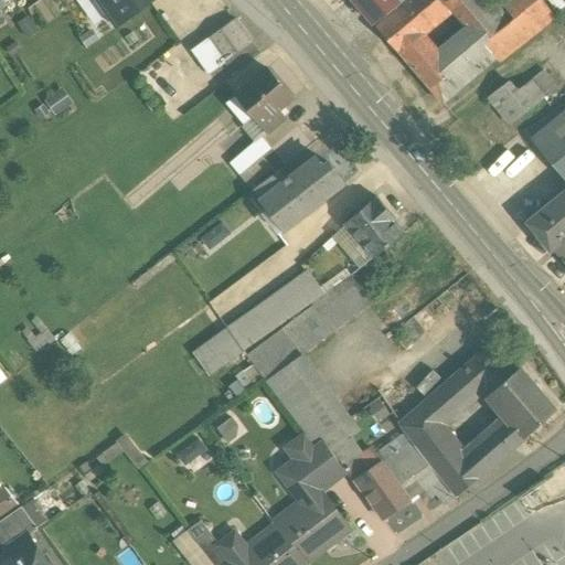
[(95,0),(116,29),(155,0),(95,0)]
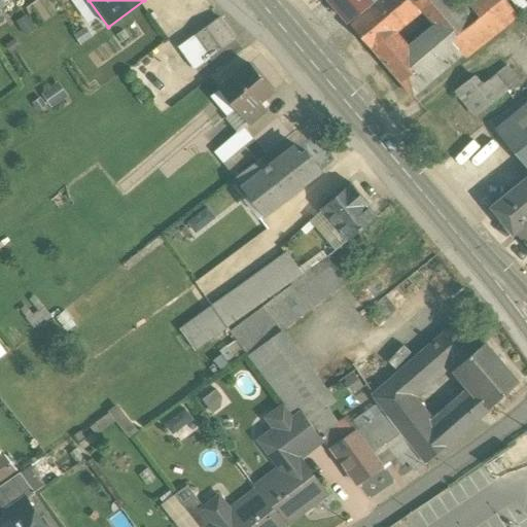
[(370,0),(340,0),(334,5),(348,22),(373,3),(370,0)]
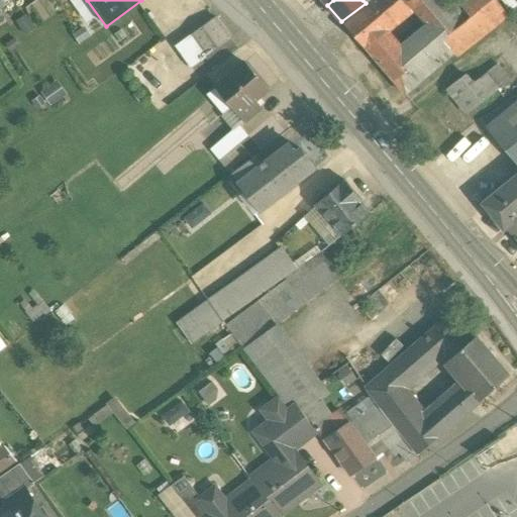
[(377,0),(345,26),(365,48),(382,34),(409,10),(403,3),(400,0),(377,0)]
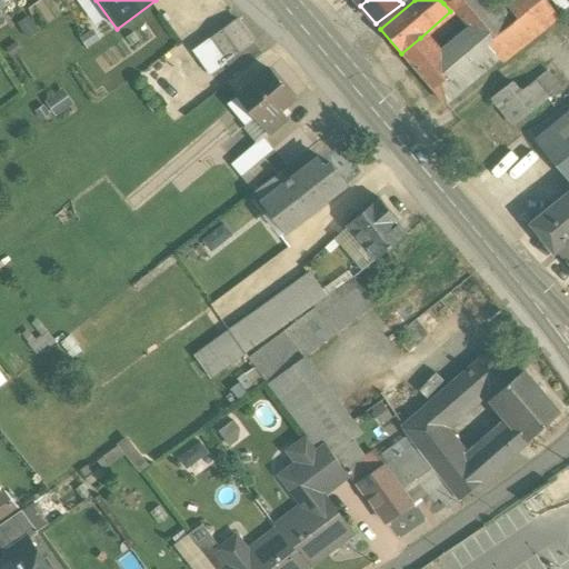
[(446,0),(443,3),(450,11),(455,11),(473,35),(485,47),(486,46),(517,19),(503,2),(500,0),(446,0)]
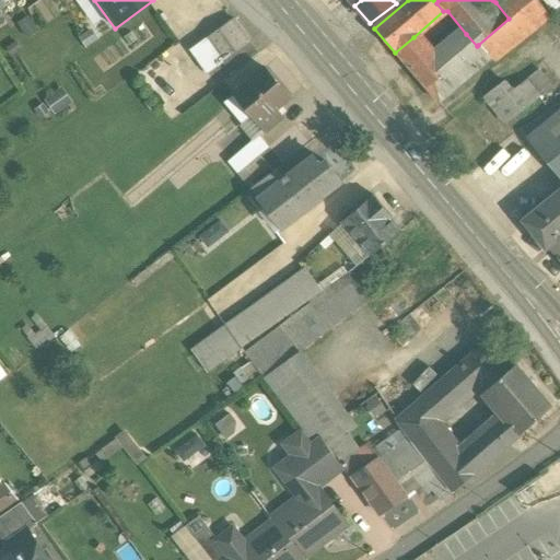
[(529,0),(509,19),(478,45),(490,58),(494,63),(549,18),(535,0),(529,0)]
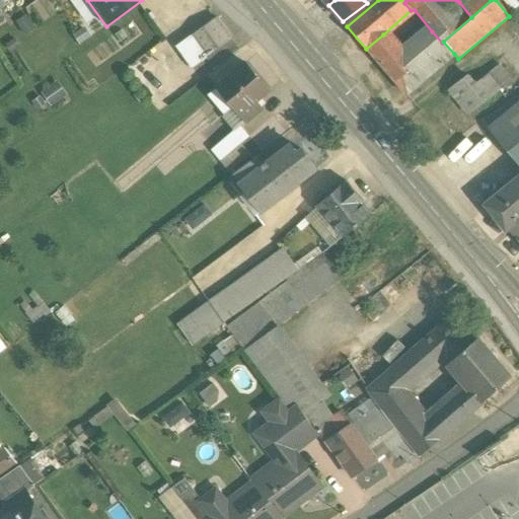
[(461,0),(459,2),(471,17),(491,0),(461,0)]
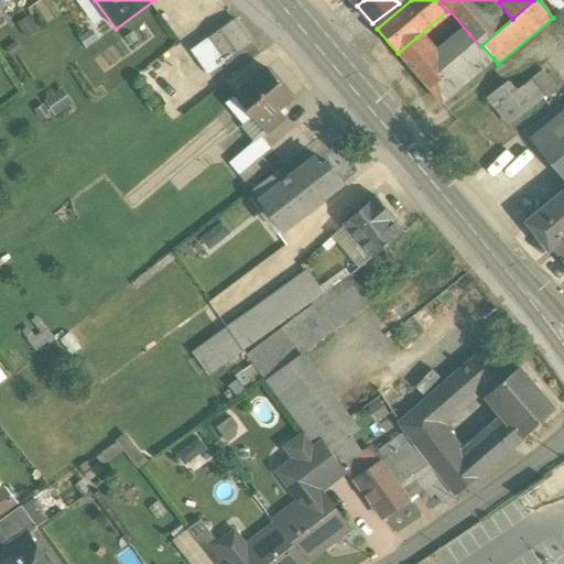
[(251,43),(235,21),(206,41),(223,64),(251,43)]
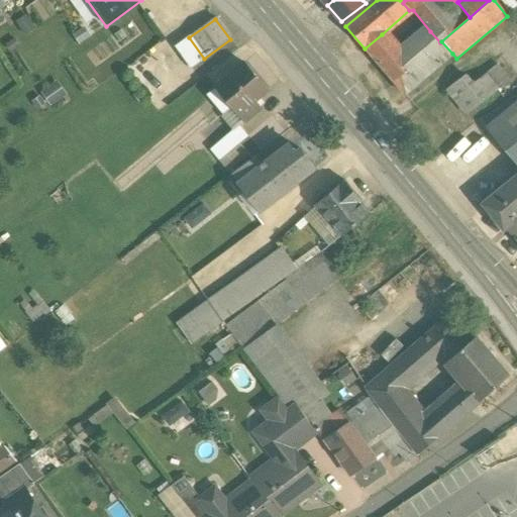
[(5,22),(0,25),(0,44),(14,34),(5,22)]
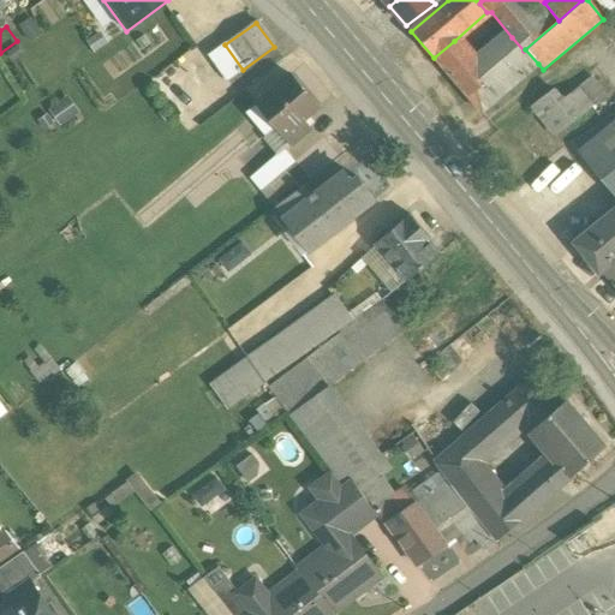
[(52,47),(43,37),(34,46),(42,55),(52,47)]
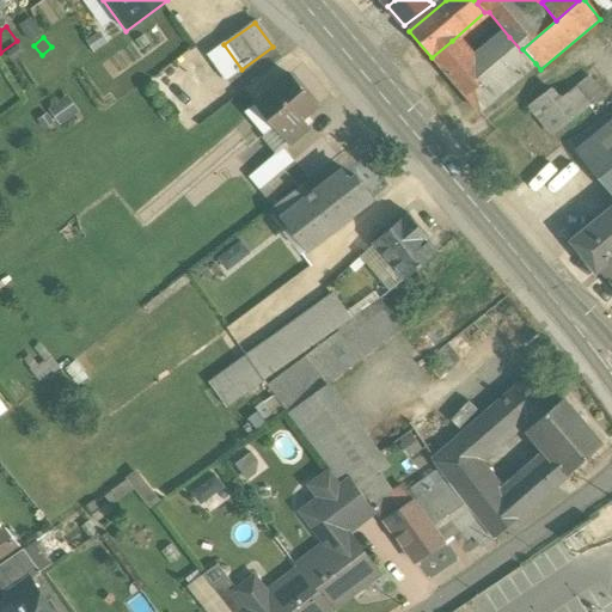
[(509,37),(489,55),(483,49),(476,56),(493,75),(521,50),(509,37)]
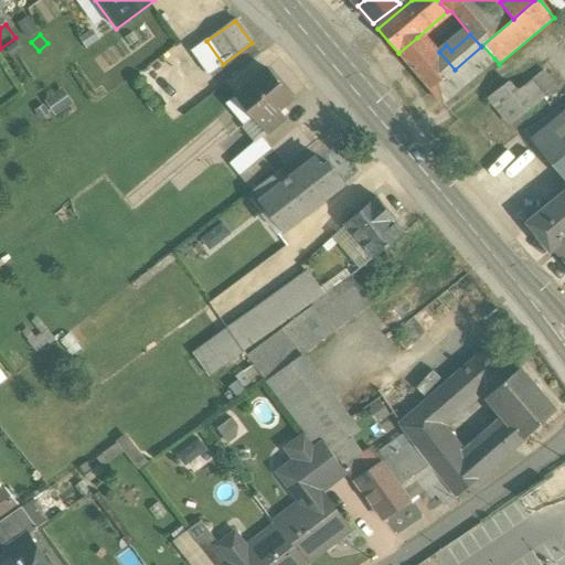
[(429,51),(417,38),(398,53),(411,67),(429,51)]
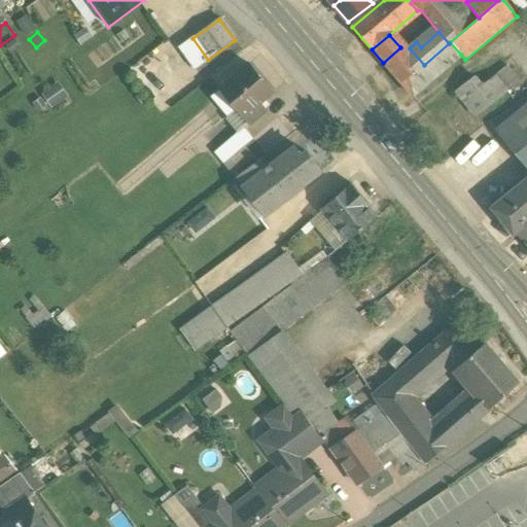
[(192,38),(180,47),(188,60),(196,69),(208,60),(192,38)]
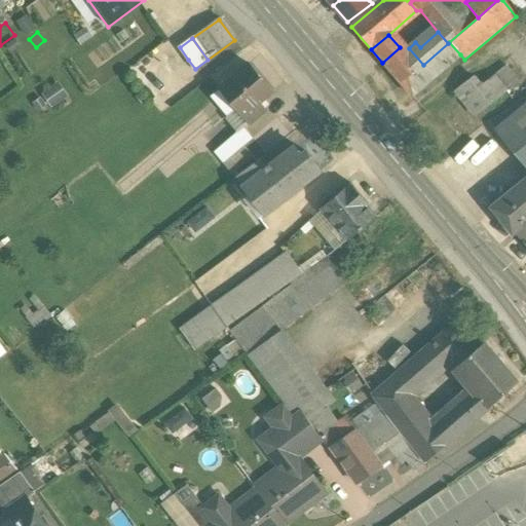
[(20,46),(15,40),(6,46),(11,52),(20,46)]
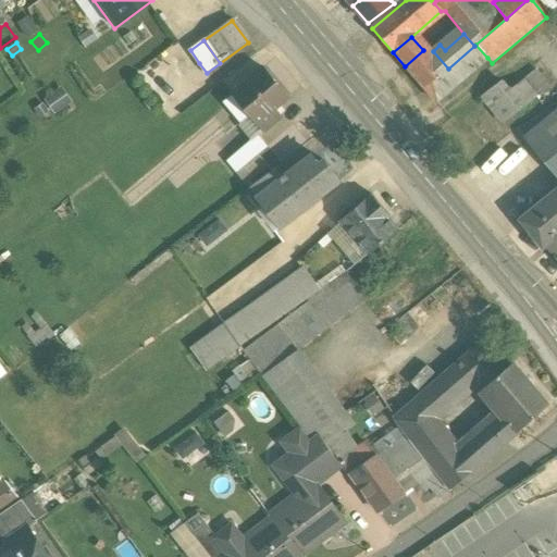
[(448,69),(424,89),(435,102),(487,58),(475,45),(474,46),(448,69)]
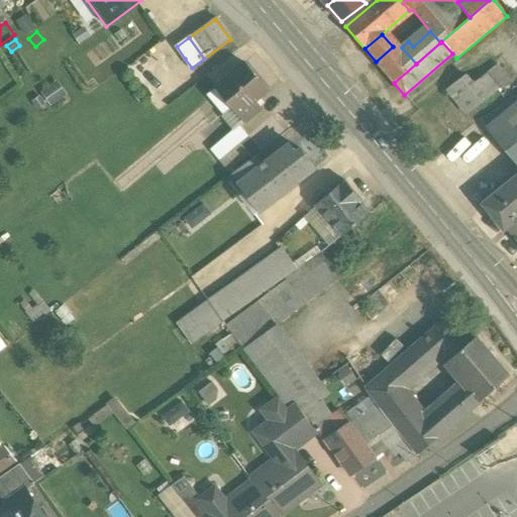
[(402,47),(393,46),(376,62),(394,83),(416,64),(402,47)]
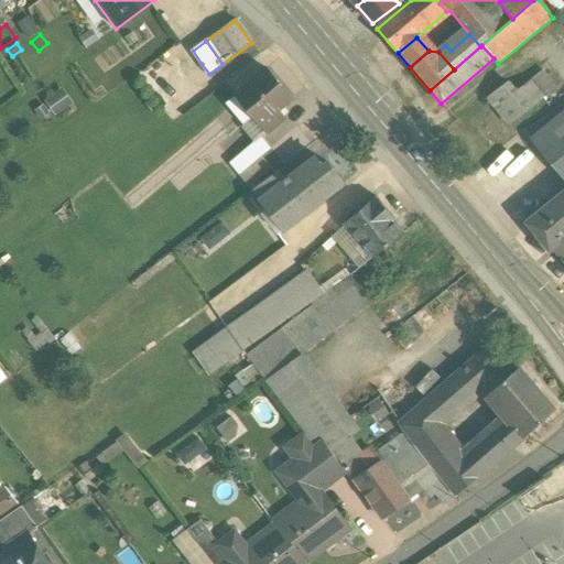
[(32,68),(25,58),(20,63),(26,73),(32,68)]
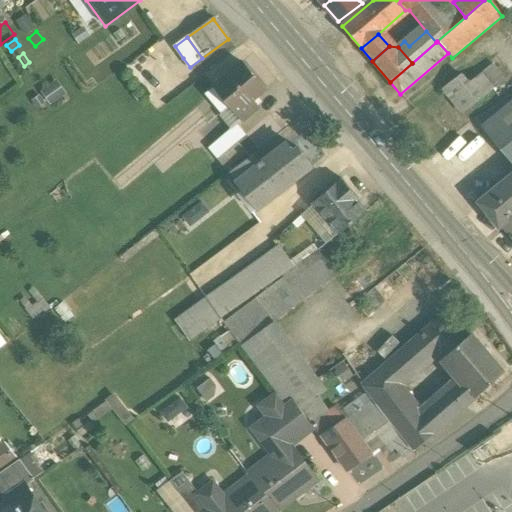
[(183,58),(181,60),(187,68),(190,67),(183,58)]
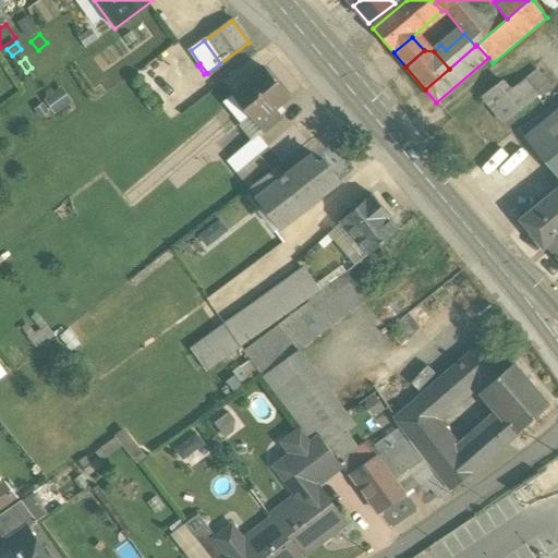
[(9,77),(0,67),(0,80),(2,83),(9,77)]
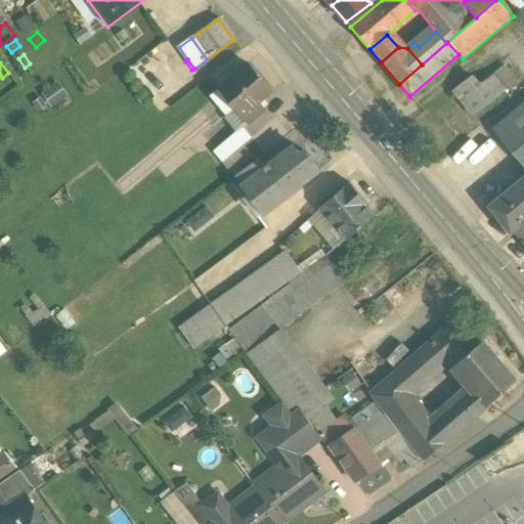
[(248,66),(218,90),(219,91),(234,110),(227,117),(241,132),(244,129),(264,111),(259,103),(271,92),(248,66)]
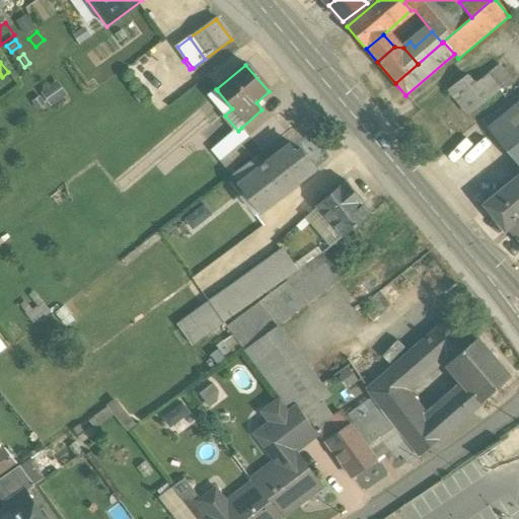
[(478,83),(467,79),(465,77),(448,91),(469,117),(500,91),(488,76),(478,83)]
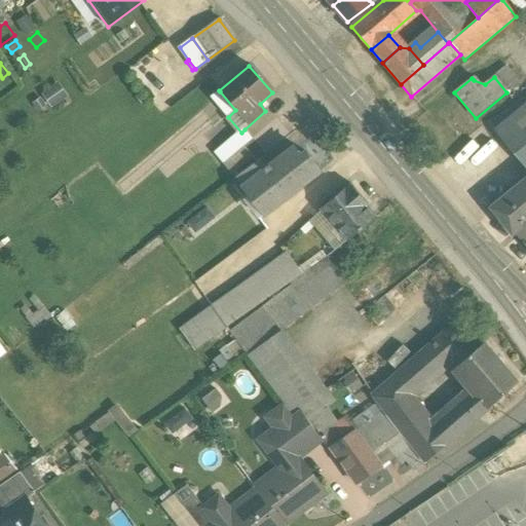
[(235,110),(220,91),(212,99),(228,117),(235,110)]
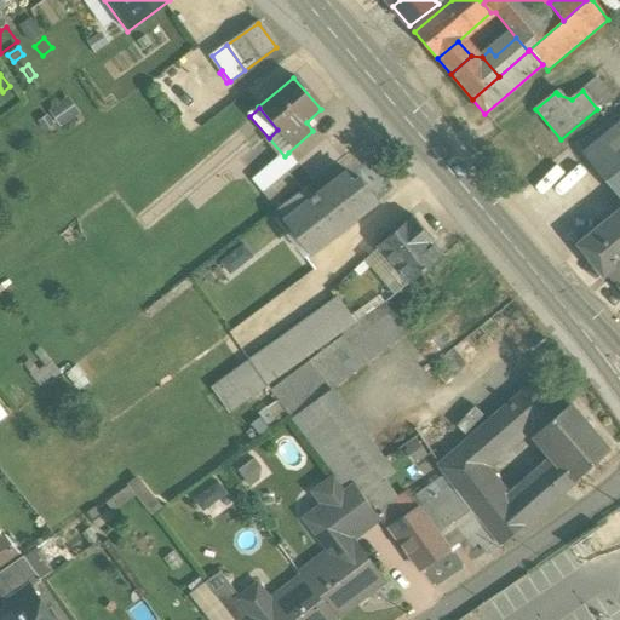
[(619,124),(584,154),(619,197),(619,124)]
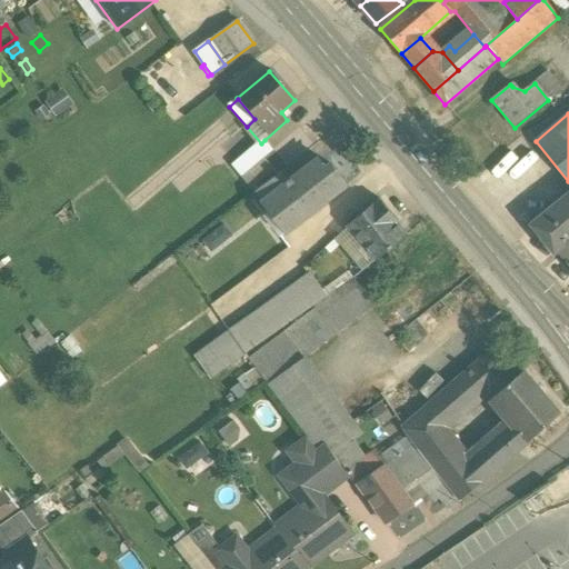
[(261,143),(236,167),(245,177),(265,159),(273,151),(265,140),(261,143)]
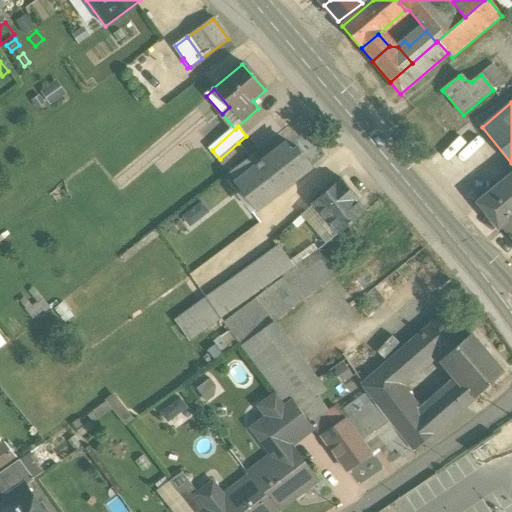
[(238,143),(220,159),(231,171),(250,156),(238,143)]
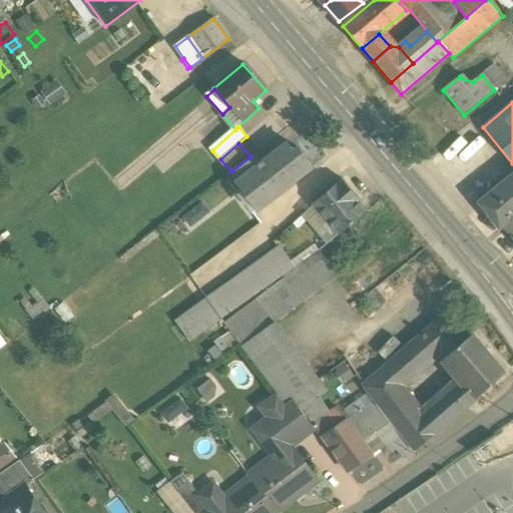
[(231,171),(230,171),(259,208),(295,180),(295,181),(314,167),(299,148),(294,152),(288,144),(264,163),(263,161),(260,163),(252,155),(250,156),(231,171)]
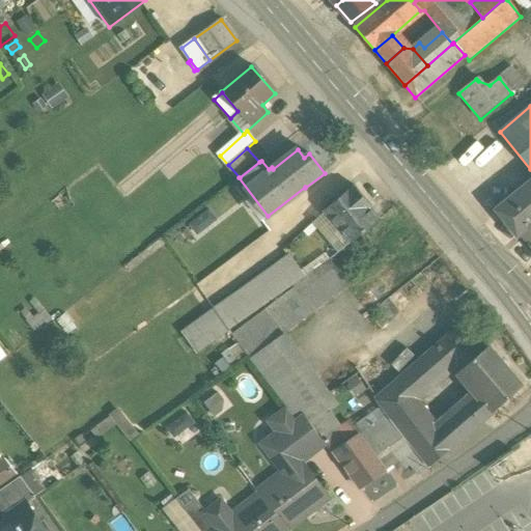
[(530,182),(497,210),(518,235),(520,233),(530,245),(530,182)]
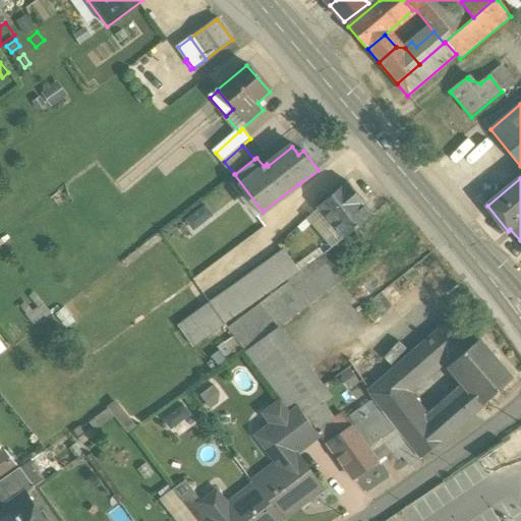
[(81,188),(76,181),(63,190),(68,197),(81,188)]
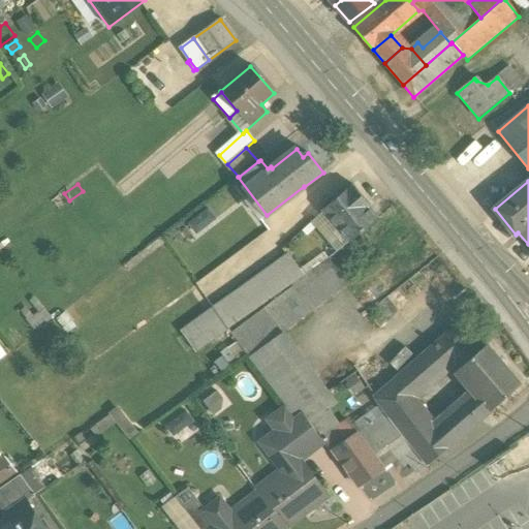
[(368,206),(352,185),(351,186),(349,185),(321,210),(323,212),(349,242),(377,219),(367,207),(368,206)]
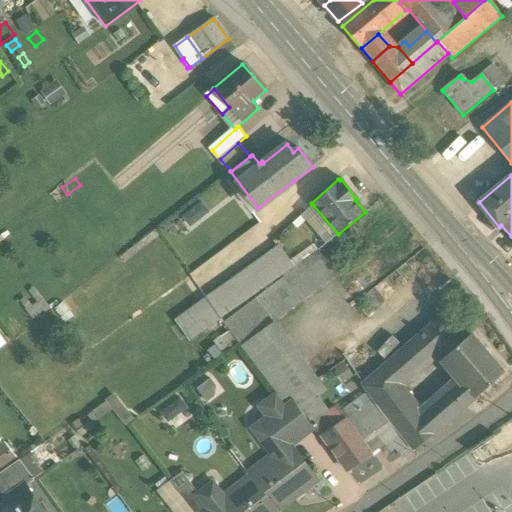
[(338,234),(313,205),(305,213),(317,229),(308,237),(317,249),(338,234)]
